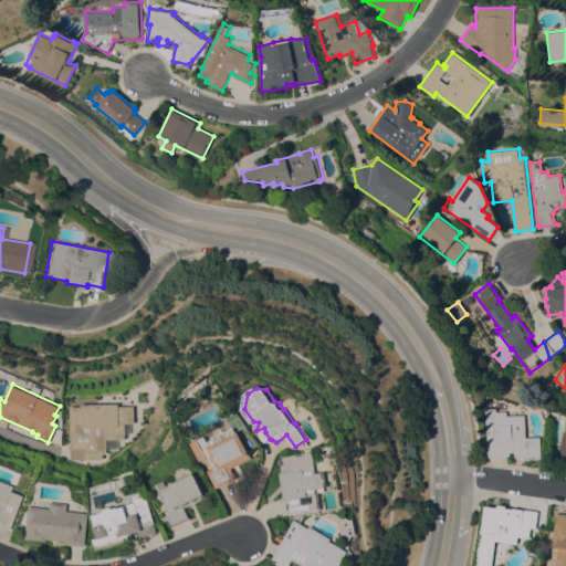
[(70,407),(82,406),(82,404),(119,404),(119,406),(134,406),(134,422),(129,422),(130,433),(125,433),(125,439),(117,439),(117,449),(106,449),(106,453),(102,453),(103,458),(70,457),(70,407)]
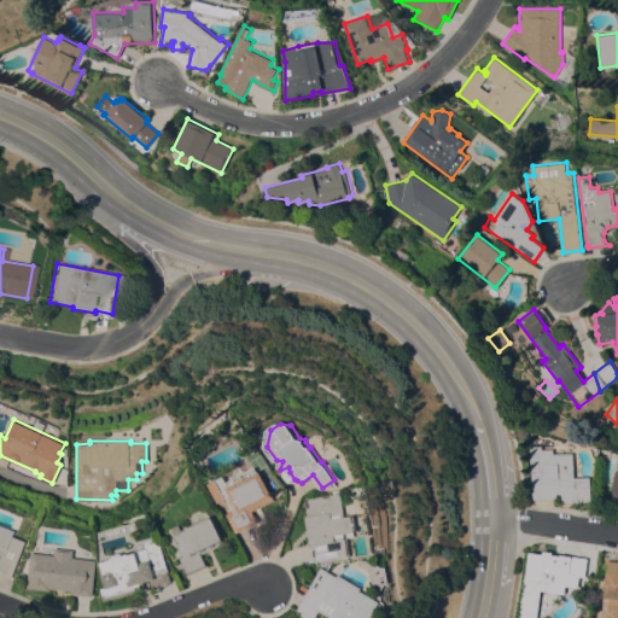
[(563,502),(563,494),(558,494),(558,499),(532,499),(531,445),(543,445),(543,449),(554,449),(555,453),(575,453),(575,477),(592,477),(592,501),(563,502)]
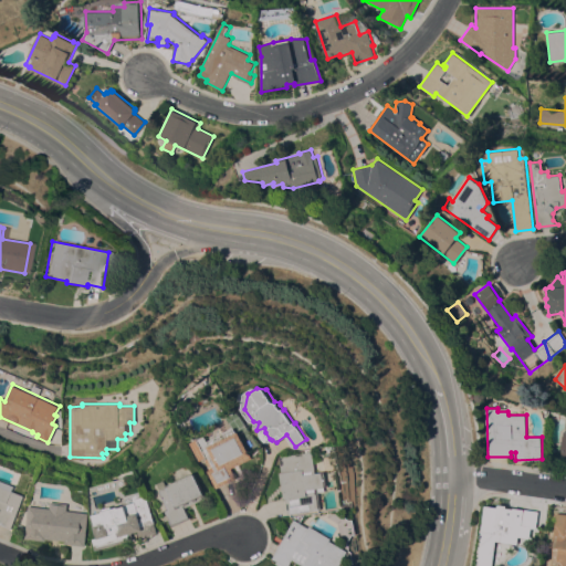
[(207,436),(209,441),(236,428),(238,431),(240,430),(253,457),(232,468),(237,477),(217,488),(208,471),(211,469),(202,451),(201,452),(197,443),(200,442),(199,439),(207,436)]
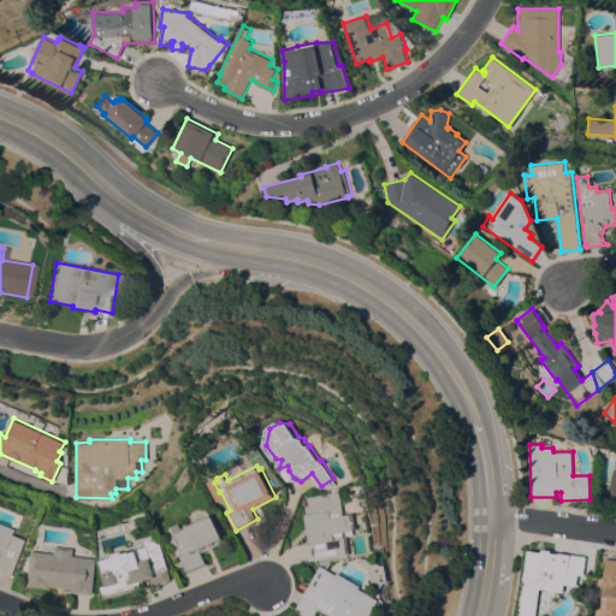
[(342,489),(345,514),(355,513),(357,529),(354,529),(355,534),(348,535),(351,554),(314,560),(312,542),(309,543),(306,514),(308,513),(306,496),(333,491),(333,490),(333,489),(341,487),(342,489)]
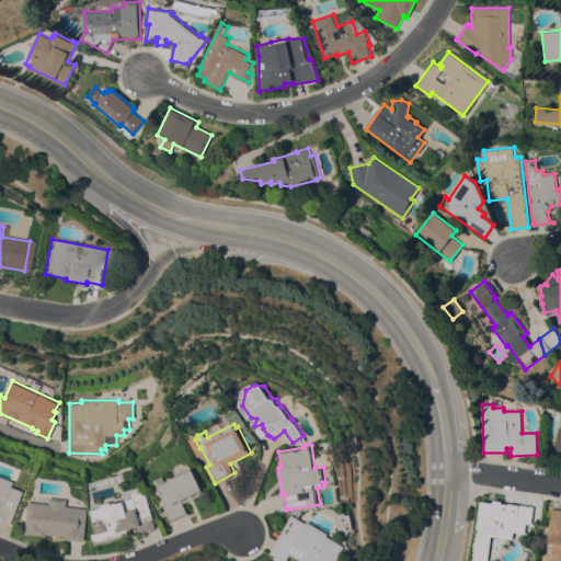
[(205,492),(184,503),(190,513),(171,522),(163,505),(167,503),(158,485),(159,485),(156,479),(163,474),(167,481),(193,468),(205,492)]
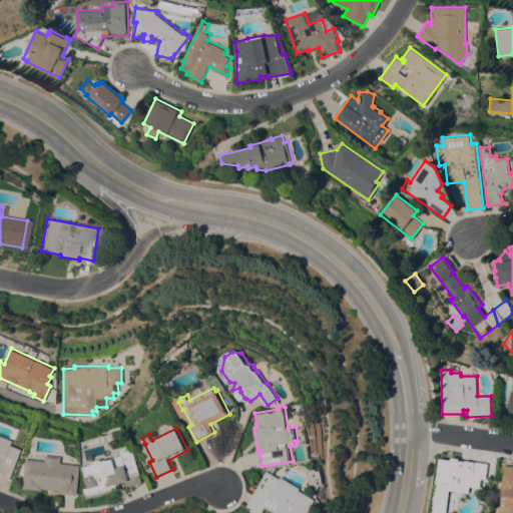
[(0,435),(13,440),(12,444),(22,448),(9,480),(0,476),(0,435)]
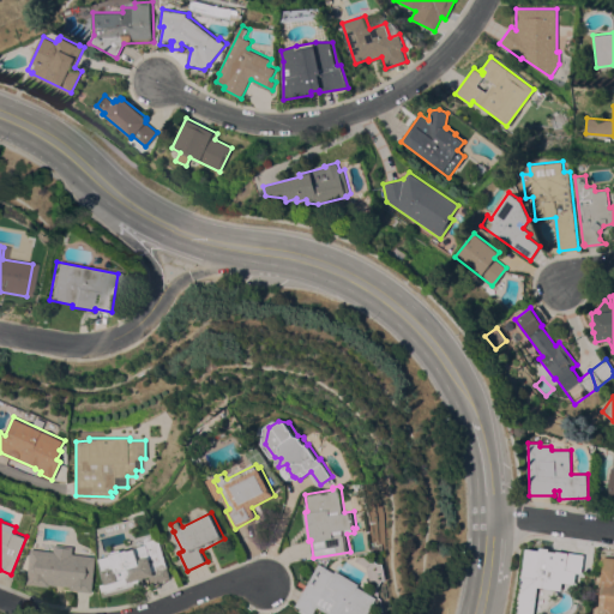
[(170,578),(152,583),(150,576),(142,578),(144,585),(104,596),(101,584),(107,583),(103,570),(104,569),(101,558),(112,555),(110,553),(146,543),(145,540),(160,536),(170,578)]
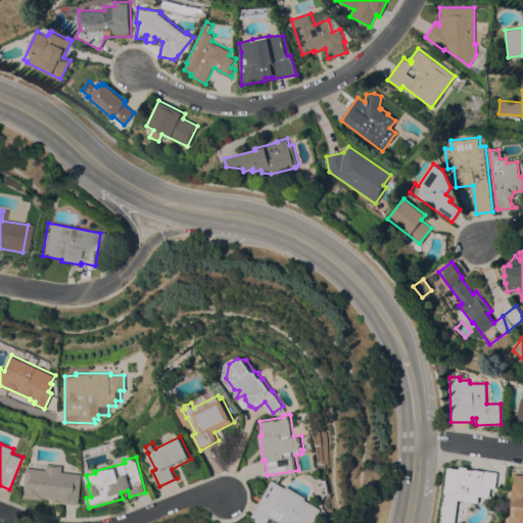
[(27,467),(46,469),(47,463),(63,465),(62,471),(82,474),(78,505),(59,502),(59,500),(41,496),(41,498),(24,496),(27,467)]
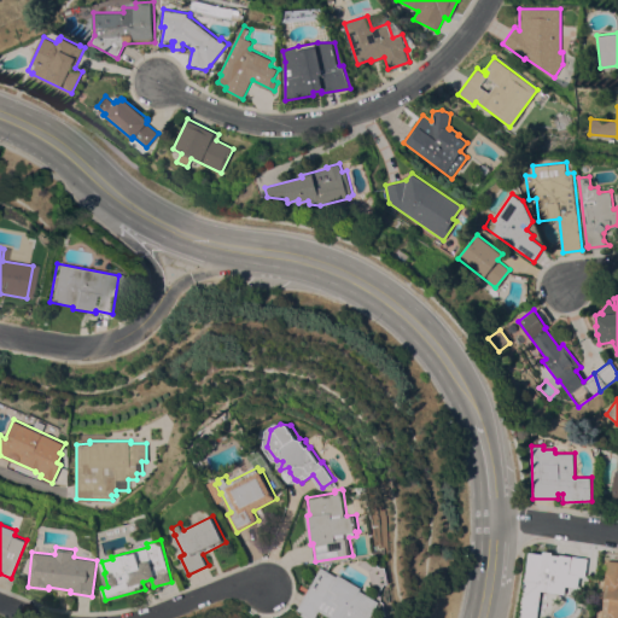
[(541,590),(536,617),(518,617),(529,551),(543,553),(544,551),(553,552),(552,553),(578,558),(576,573),(579,573),(578,587),(565,586),(564,594),(541,590)]
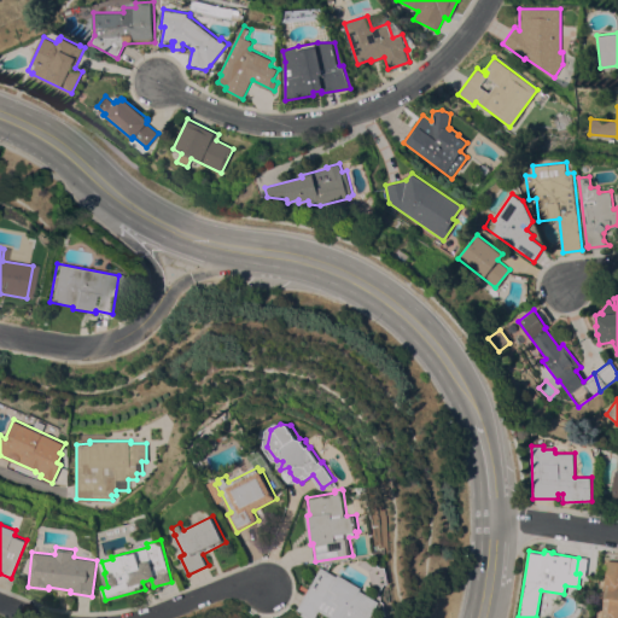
[(617,617),(601,617),(604,600),(601,600),(602,595),(605,595),(605,592),(604,590),(607,559),(617,560),(617,617)]
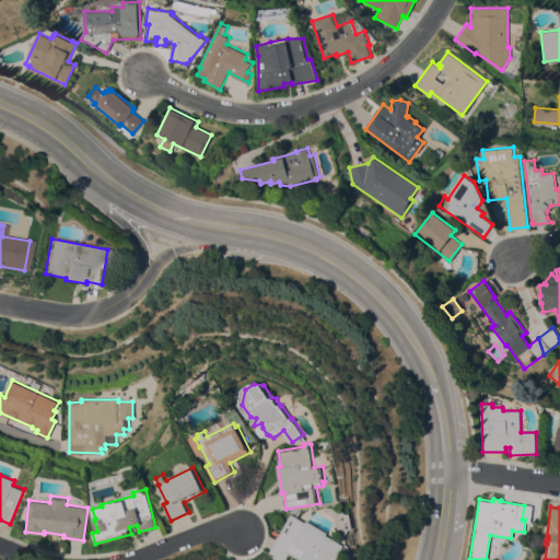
[(337,559),(303,559),(291,552),(287,559),(283,559),(282,559),(280,559),(273,557),(275,555),(269,551),(292,513),(306,522),(307,520),(329,532),(328,534),(346,545),(337,559)]
